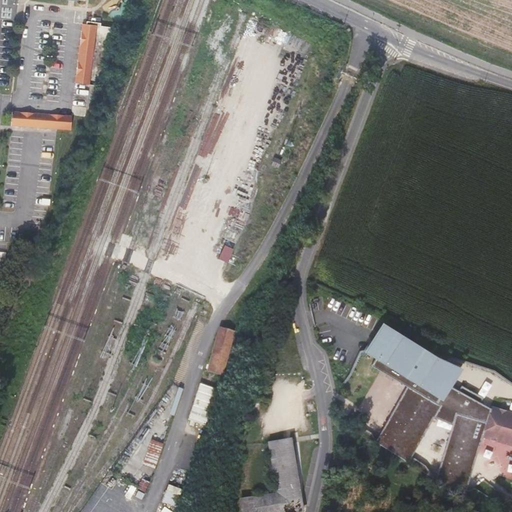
[(92,85),(99,25),(85,23),(78,83),(92,85)]
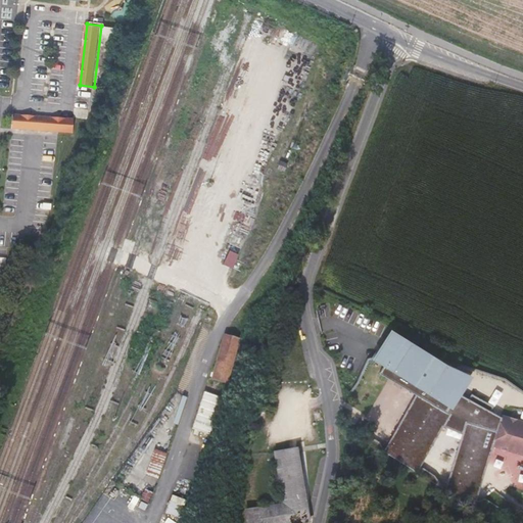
[(76,122),(33,116),(14,114),(13,129),(32,131),(75,136),(76,122)]
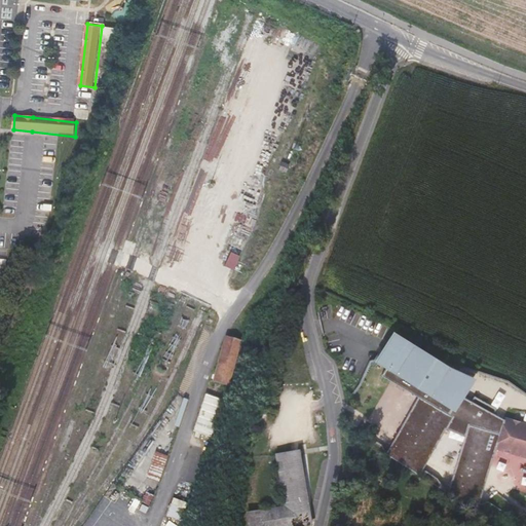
[(459,395),(471,376),(395,331),(374,363),(385,370),(383,375),(419,397),(390,448),(423,470),(447,428),(466,437),(451,488),(480,508),(496,450),(525,458),(525,422),(505,417),(504,419),(494,414),(497,409),(475,397),(473,402),(459,395)]
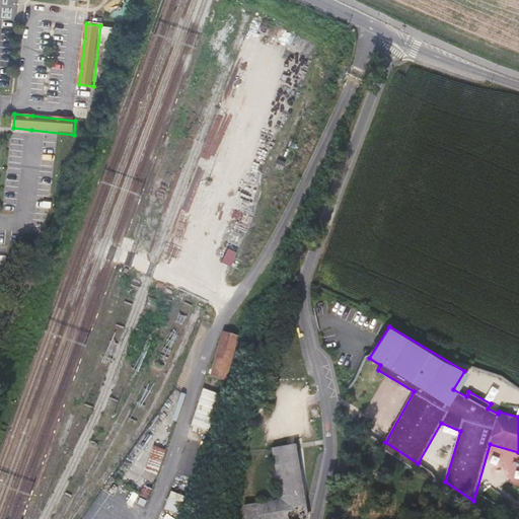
[(227,336),(216,374),(231,379),(242,340),(227,336)]
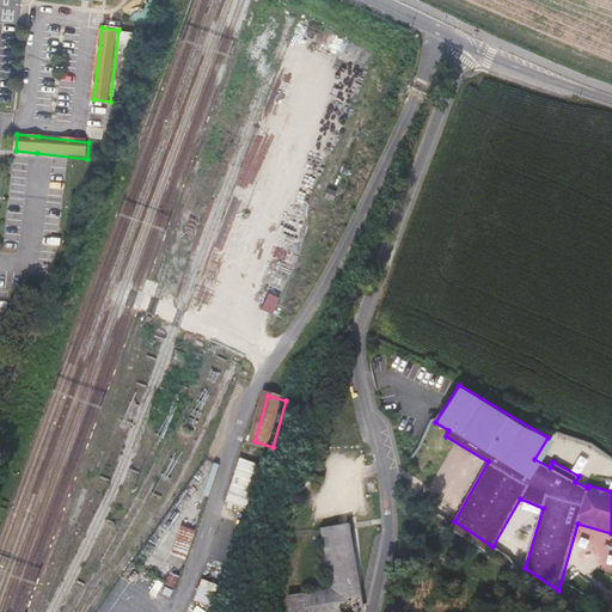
[(227,501),(248,507),(261,465),(242,458),(227,501)]
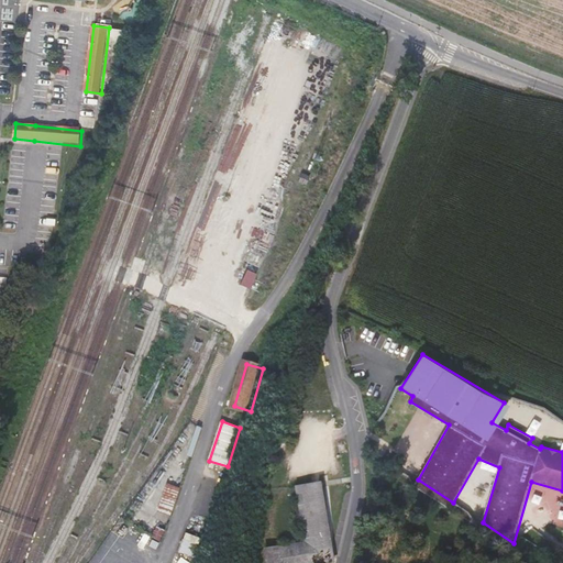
[(158,512),(170,517),(180,489),(167,485),(158,512)]
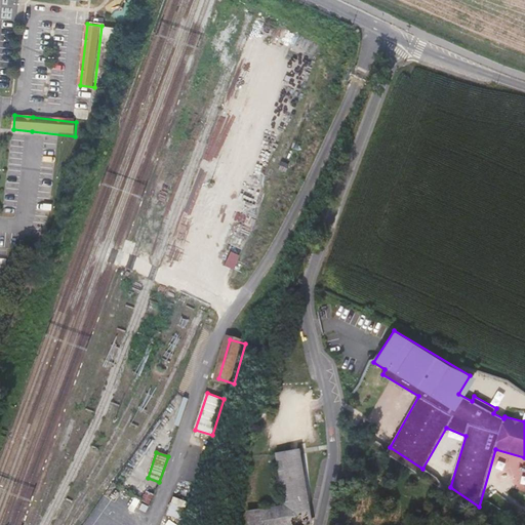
[(310,524),(296,452),(273,457),(283,509),(246,516),(247,524),(310,524)]
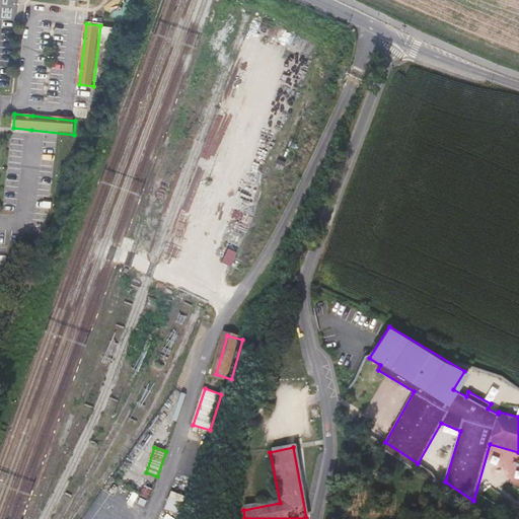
[(166,509),(180,514),(187,496),(172,491),(166,509)]
